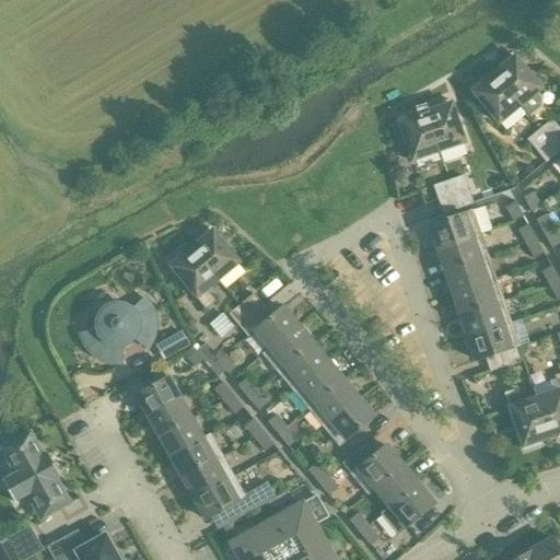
[(493,76),(518,106),(528,118),(540,108),(541,100),(535,93),(539,89),(511,55),(497,66),(500,70),(493,76)]
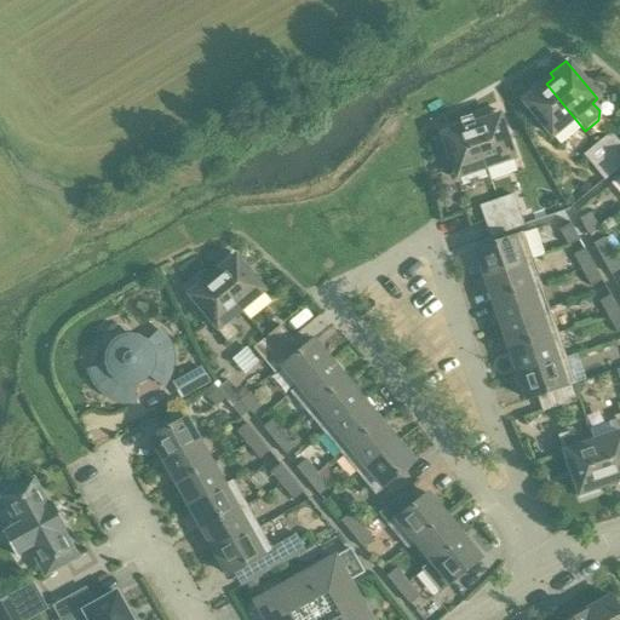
[(574,118),(546,84),(539,90),(535,85),(520,98),(551,137),(552,136),(558,144),(579,126),(573,119),(574,118)]
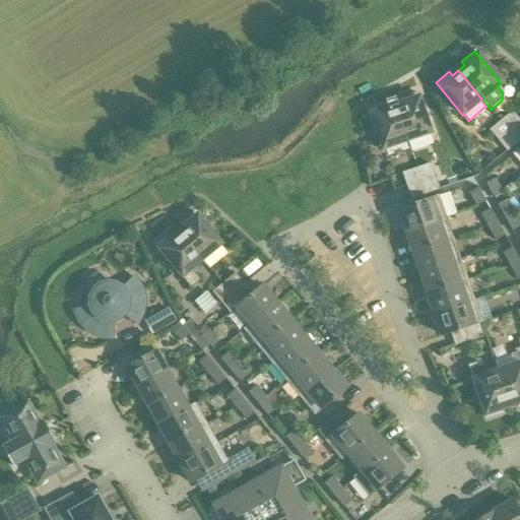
[(394,106),(406,140),(430,132),(416,93),(400,99),(402,104),(394,106)]
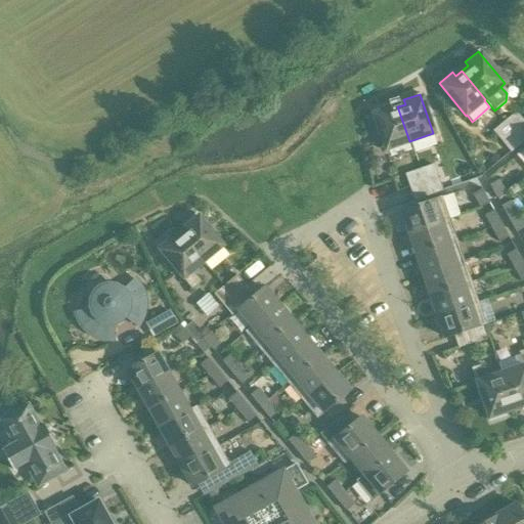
[(386,149),(409,141),(397,106),(390,110),(388,104),(372,111),(386,149)]
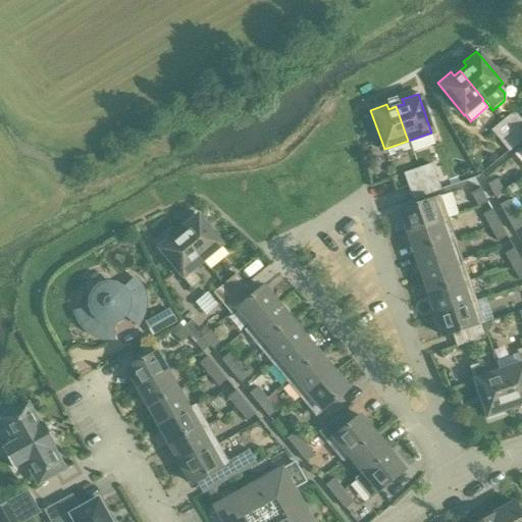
[(491,132),(501,142),(521,122),(514,113),(491,132)]
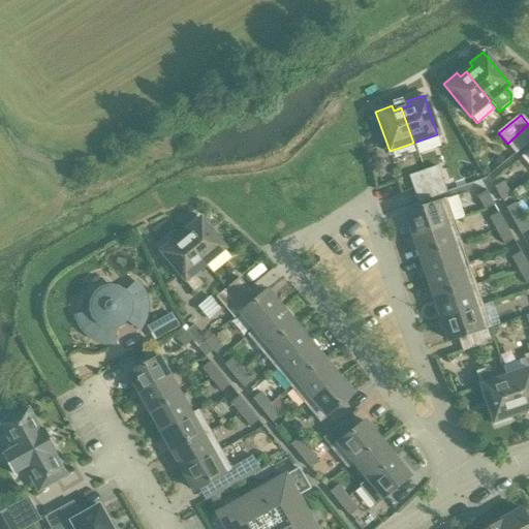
[(528,124),(507,144),(516,154),(528,142),(528,124)]
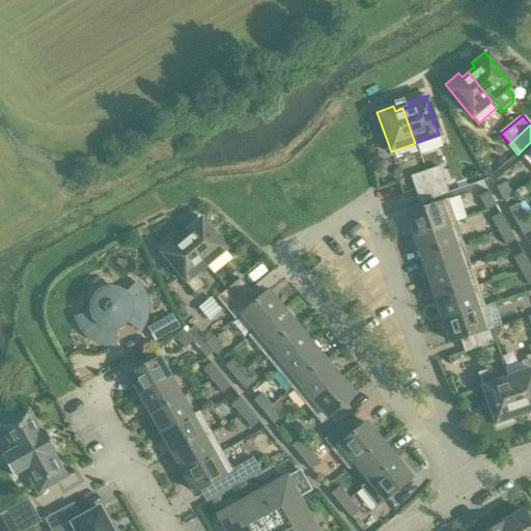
[(412,177),(416,190),(443,180),(439,168),(412,177)]
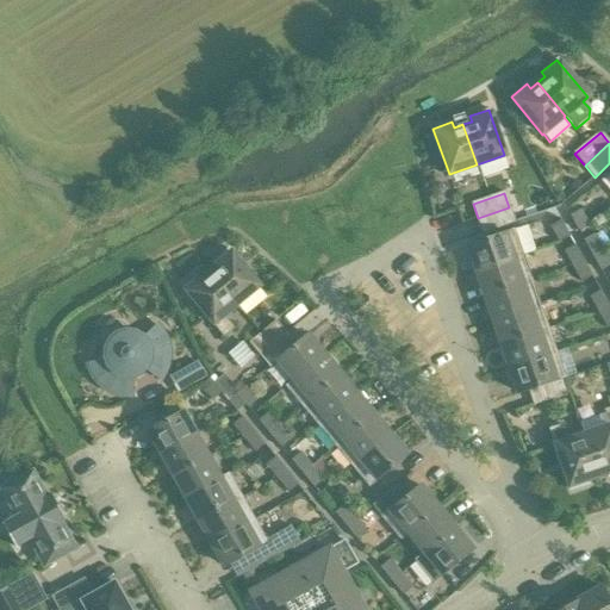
[(509,207),(478,218),(483,234),(514,223),(509,207)]
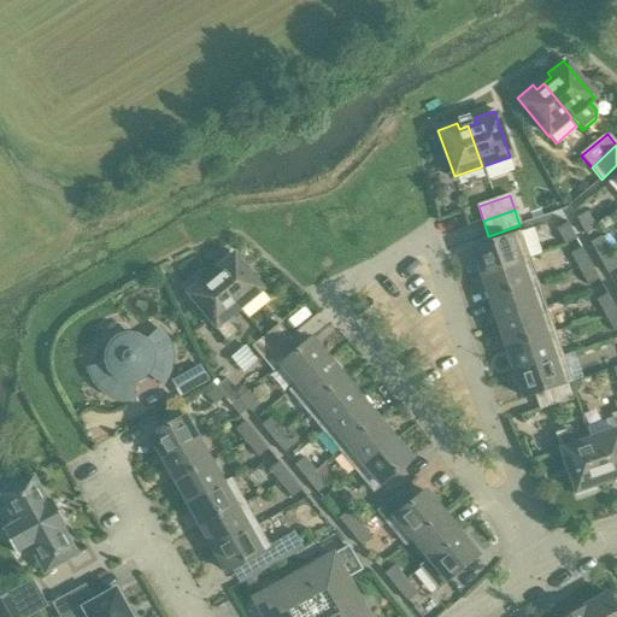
[(585,234),(595,228),(587,212),(576,218),(585,234)]
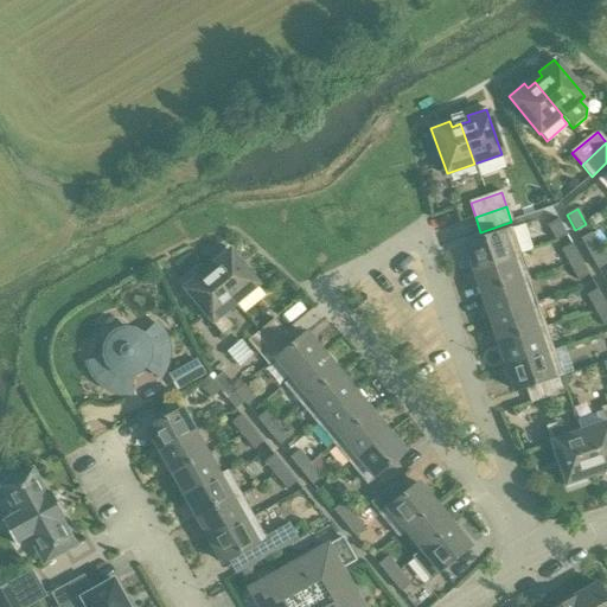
[(556,242),(567,236),(557,219),(547,225),(556,242)]
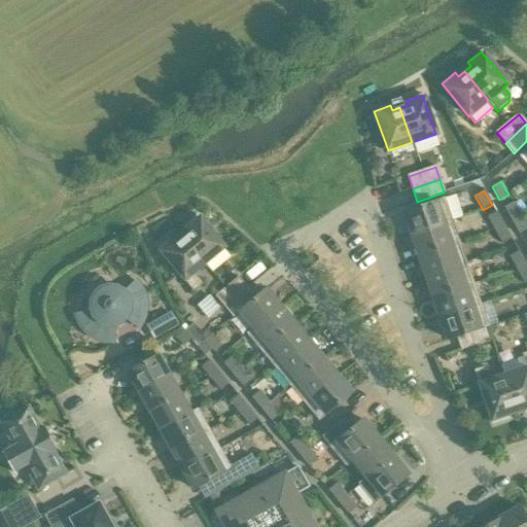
[(412,235),(451,220),(444,199),(403,213),(412,235)]
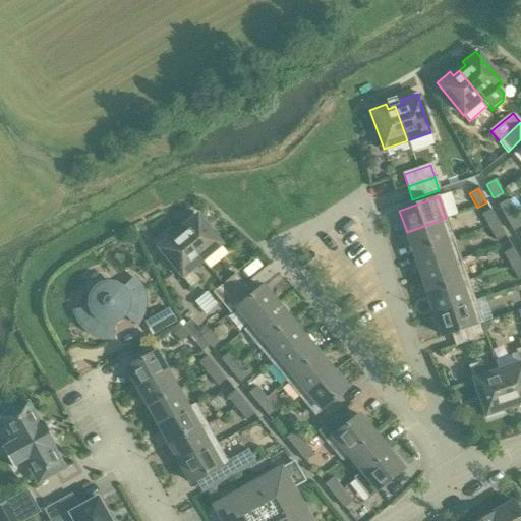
[(498,206),(505,217),(514,212),(507,200),(498,206)]
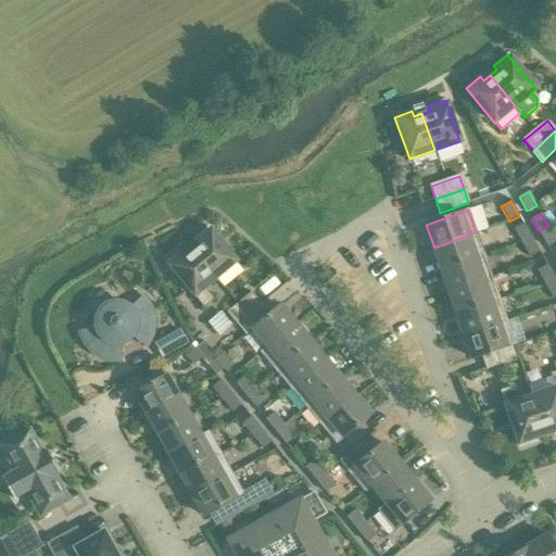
[(514,229),(521,243),(531,238),(523,223),(514,229)]
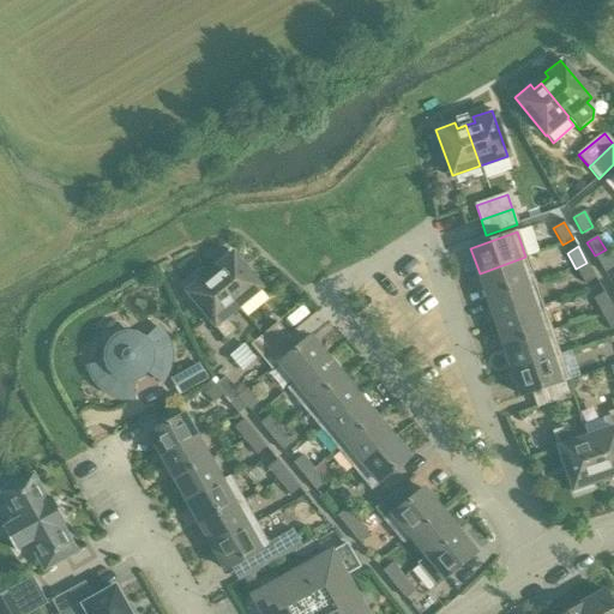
[(613,268),(613,264),(606,250),(595,256),(605,274),(613,268)]
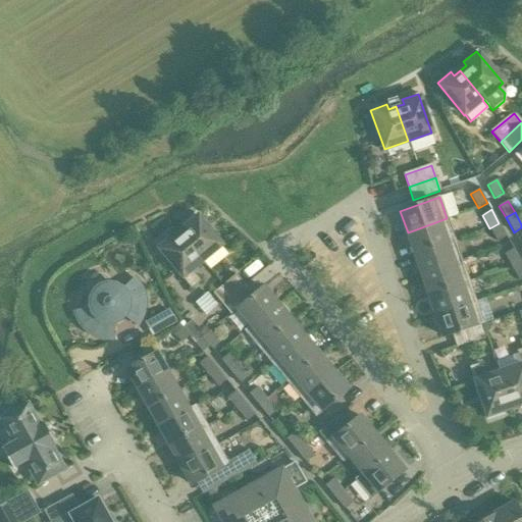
[(185,227),(178,232),(202,261),(221,245),(195,213),(181,223),(185,227)]
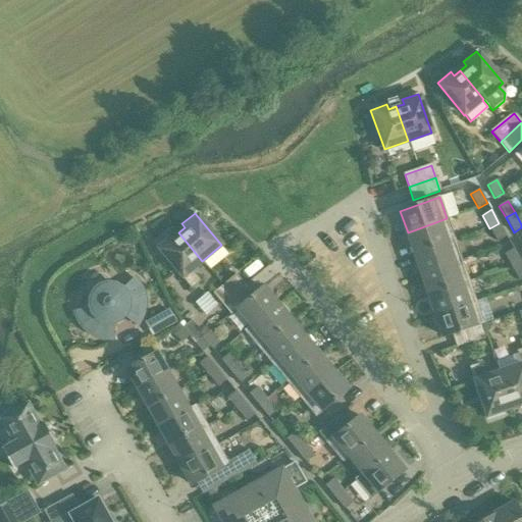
[(447,218),(408,232),(415,254),(455,241),(447,218)]
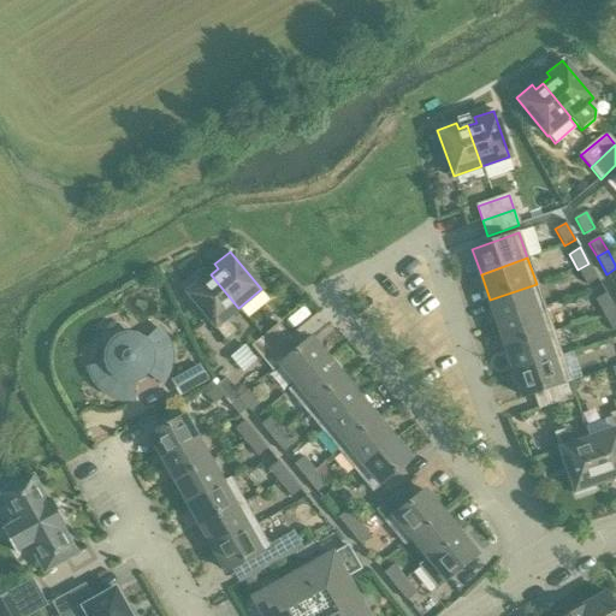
[(588,264),(578,270),(586,285),(597,279),(588,264)]
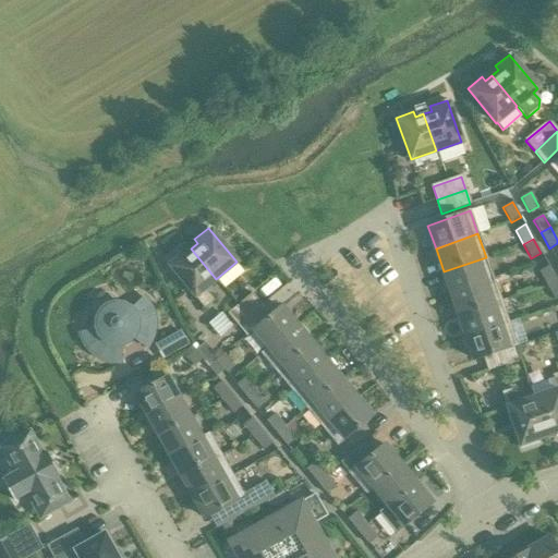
[(216,279),(191,249),(184,254),(181,251),(167,262),(205,307),(214,301),(204,289),(216,279)]
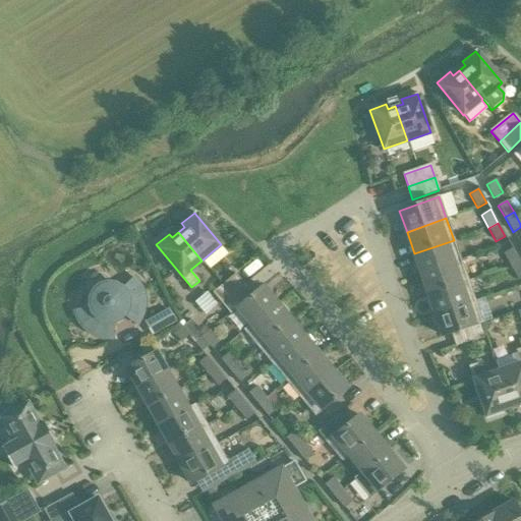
[(421,275),(461,261),(454,240),(414,253),(421,275)]
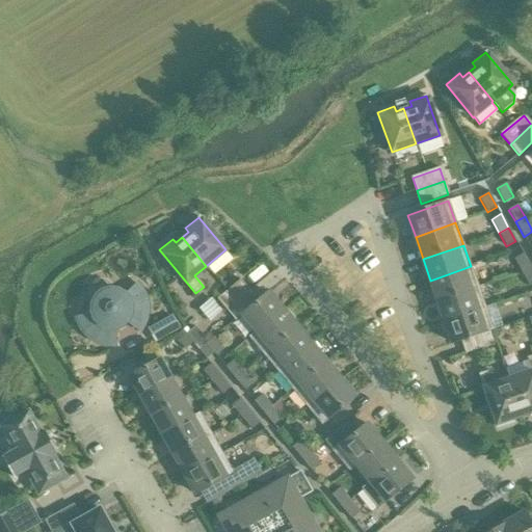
[(513,259),(522,272),(531,267),(523,254),(513,259)]
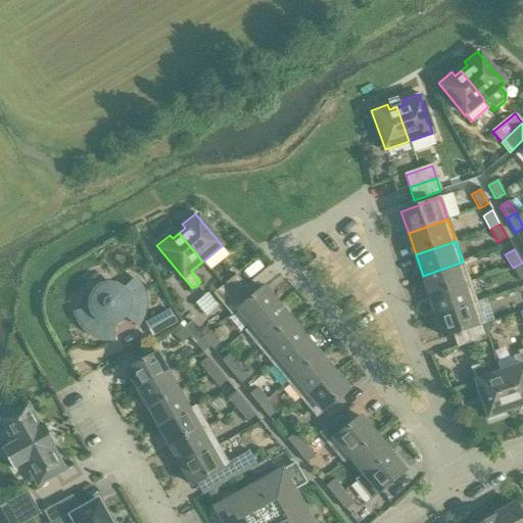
[(463,262),(423,276),(430,297),(470,283),(463,262)]
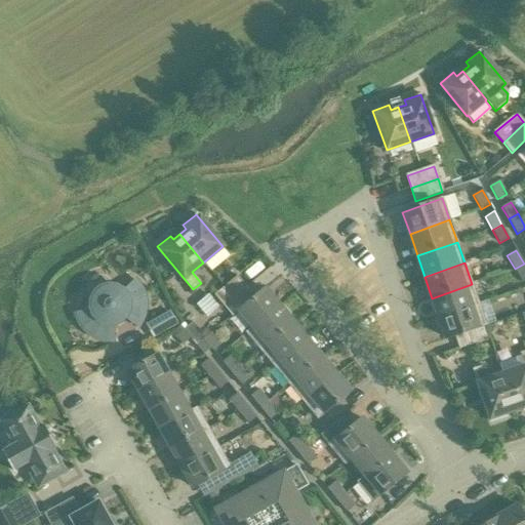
[(522,282),(524,280),(524,266),(524,264),(515,269),(522,282)]
